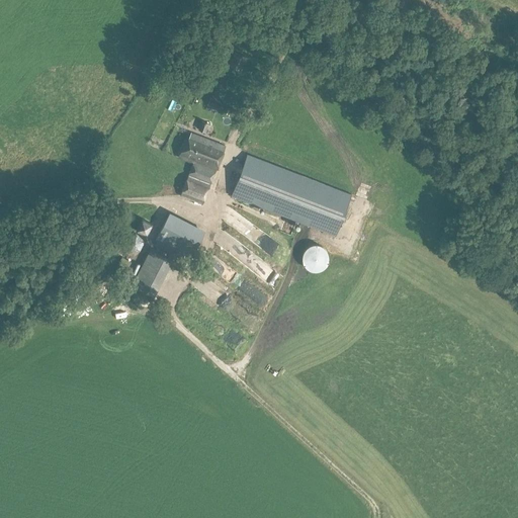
[(233,42),(231,48),(235,50),(252,58),(256,49),(239,40),(237,45),(233,42)]
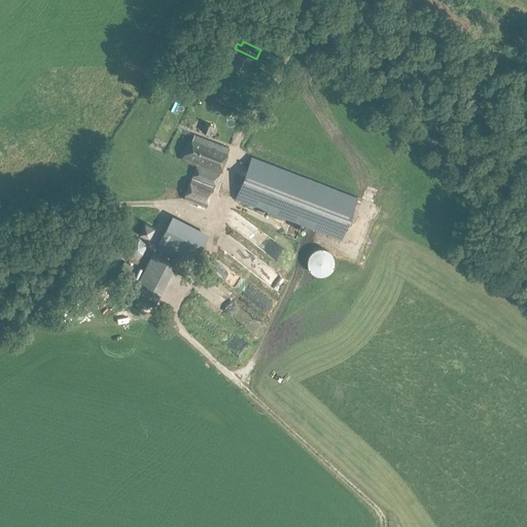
[(202,133),(209,135),(214,120),(207,118),(202,133)]
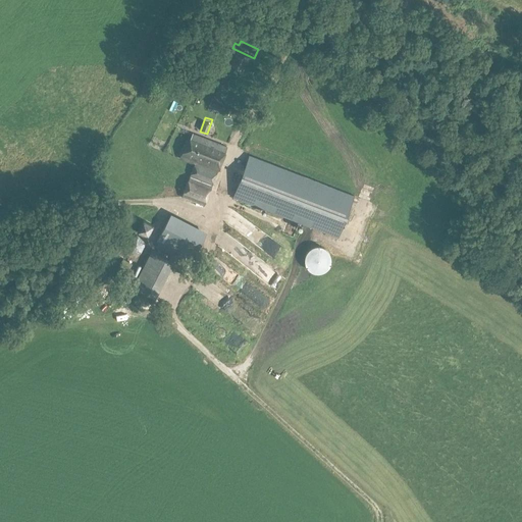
[(194,165),(216,173),(226,148),(192,135),(181,160),(194,165)]
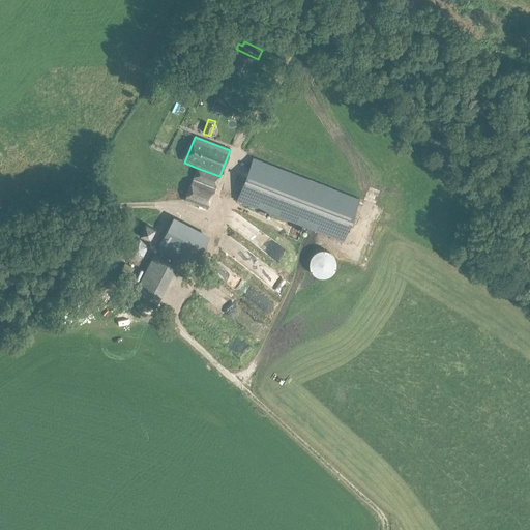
[(358,199),(326,186),(253,158),(236,201),(342,242),(358,199)]
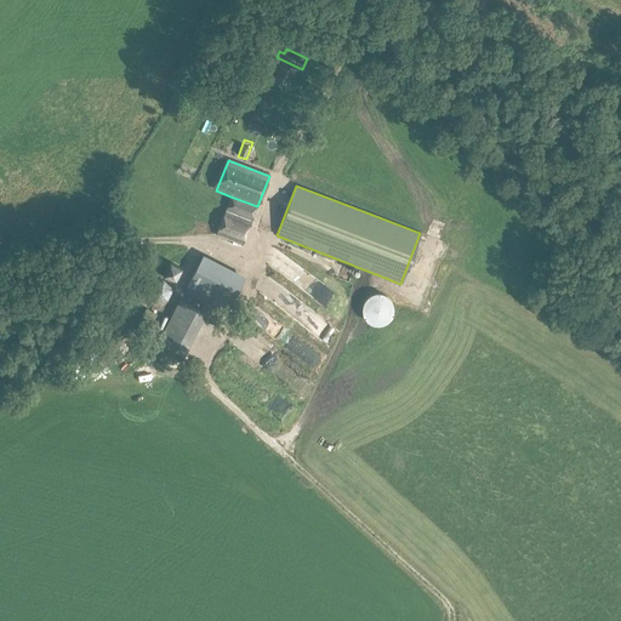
[(257,206),(231,197),(226,209),(252,220),(257,206)]
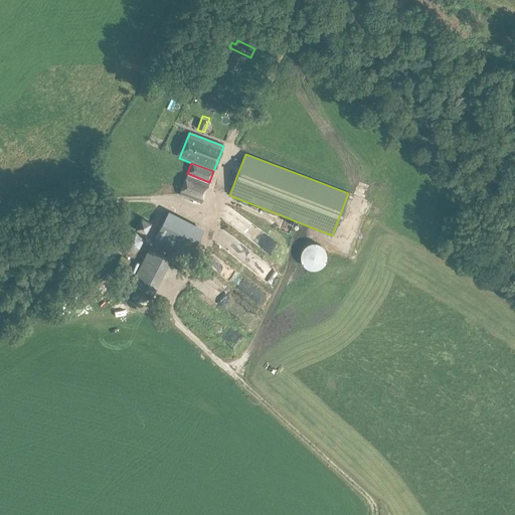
[(201,202),(209,182),(187,173),(179,194),(201,202)]
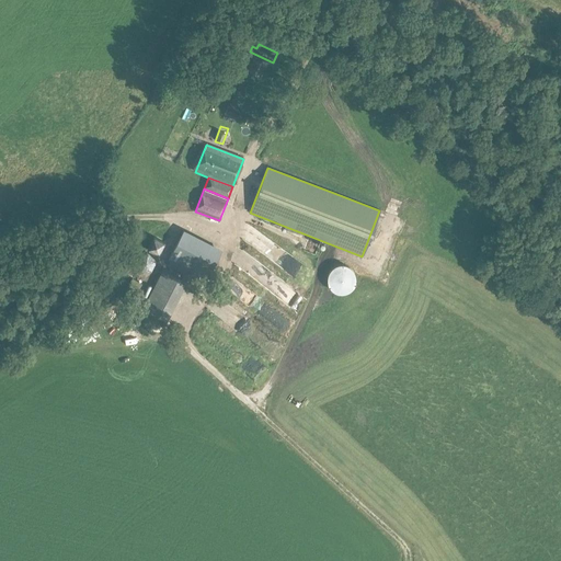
[(252,225),(243,236),(262,250),(271,240),(252,225)]
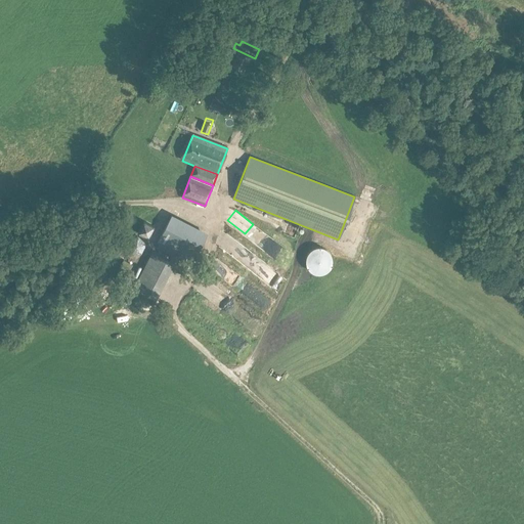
[(210,233),(173,215),(159,242),(195,261),(210,233)]
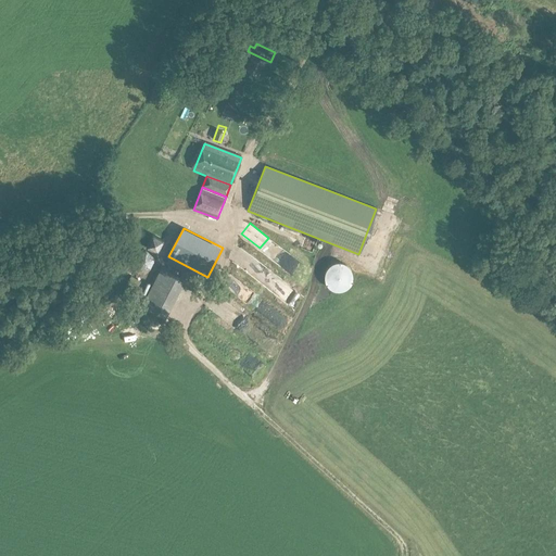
[(149,247),(159,250),(162,242),(152,239),(149,247)]
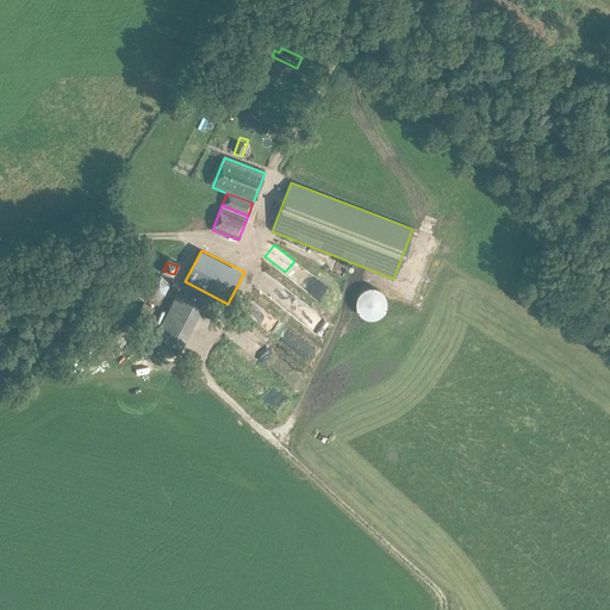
[(143,272),(139,278),(143,279),(138,286),(147,290),(154,279),(143,272)]
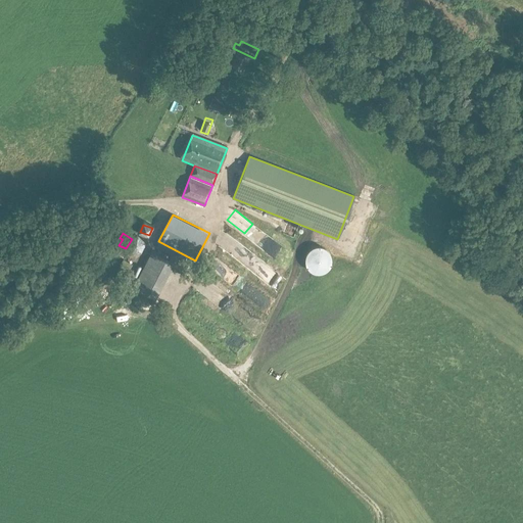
[(217,243),(271,290),(279,281),(226,233),(217,243)]
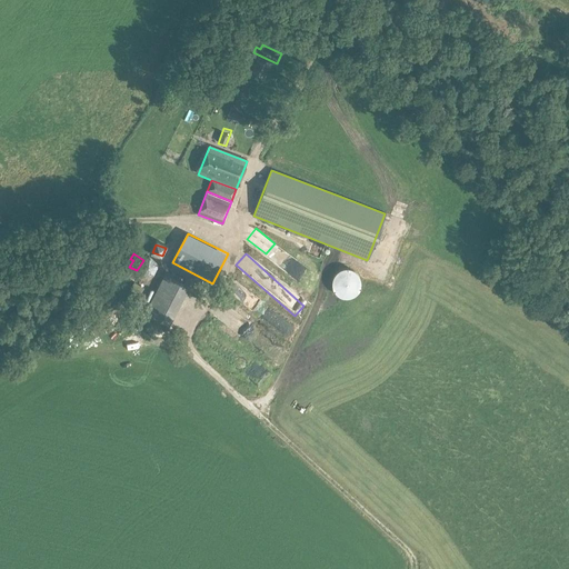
[(141,262),(148,273),(159,266),(152,256),(141,262)]
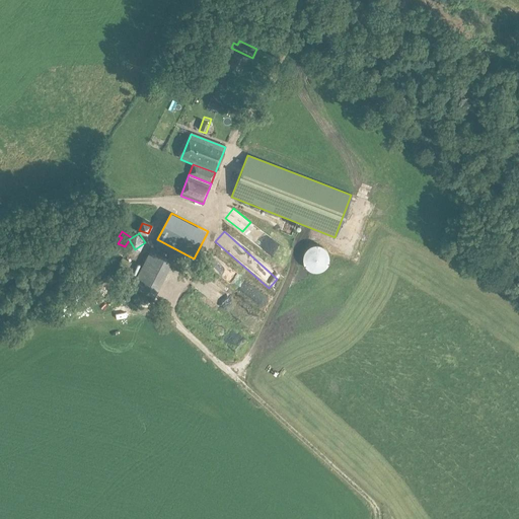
[(329,260),(329,258),(329,256),(329,255),(329,254),(328,253),(328,252),(327,251),(327,250),(326,249),(325,248),(324,247),(323,246),(322,246),(320,245),(319,245),(318,245),(317,244),(315,244),(314,245),(313,245),(312,245),(310,246),(309,247),(308,247),(307,248),(306,249),(305,250),(305,251),(304,252),(304,254),(303,255),(303,256),(303,257),(303,258),(303,261),(304,262),(304,263),(304,264),(305,266),(306,267),(307,268),(309,269),(309,270),(311,270),(312,271),(313,271),(314,271),(315,272),(317,272),(318,271),(319,271),(320,271),(322,270),(323,270),(324,269),(325,268),(326,267),(327,266),(327,265),(328,264),(328,263),(329,261),(329,260)]
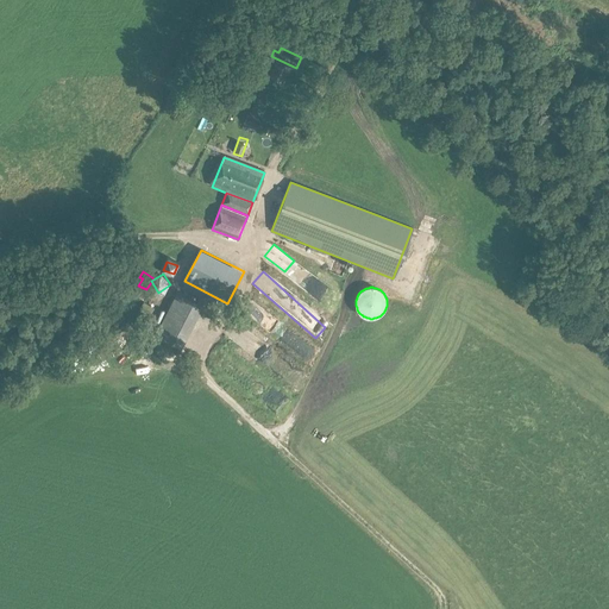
[(205,308),(179,294),(159,325),(187,340),(205,308)]
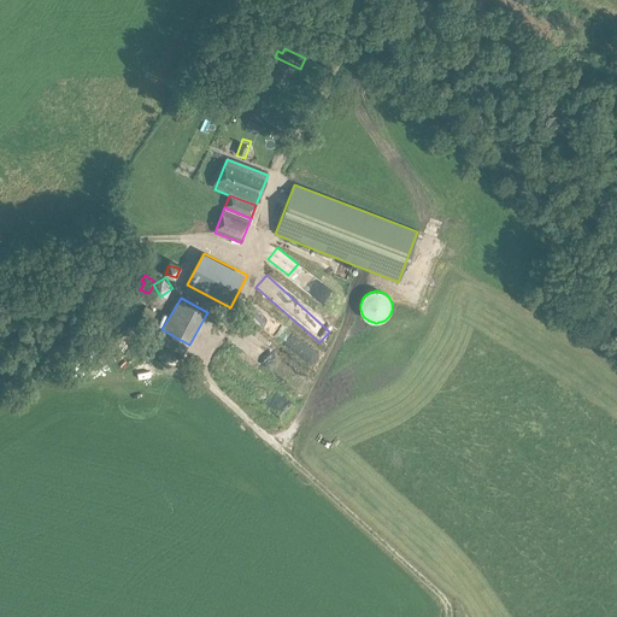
[(254,315),(259,304),(250,299),(245,311),(254,315)]
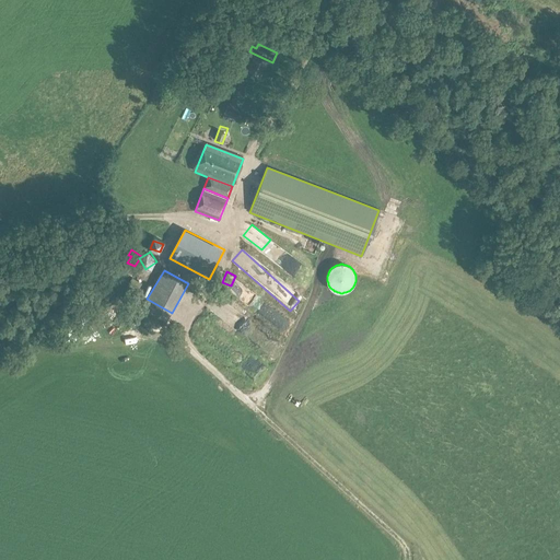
[(142,284),(132,278),(126,289),(136,294),(142,284)]
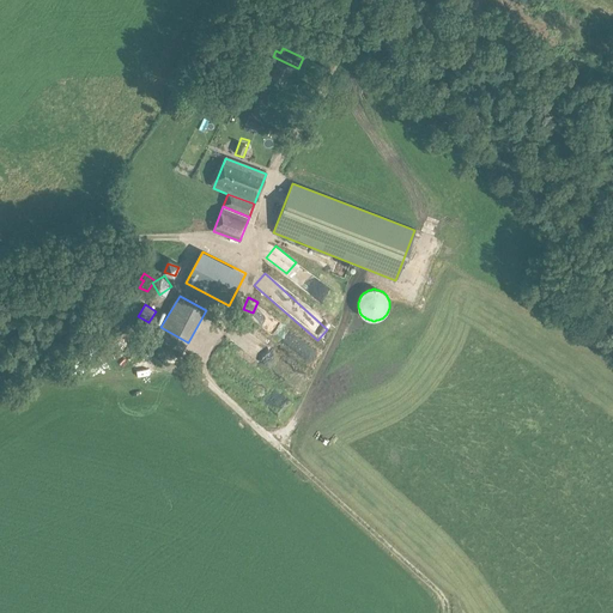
[(304,365),(315,353),(277,319),(266,331),(304,365)]
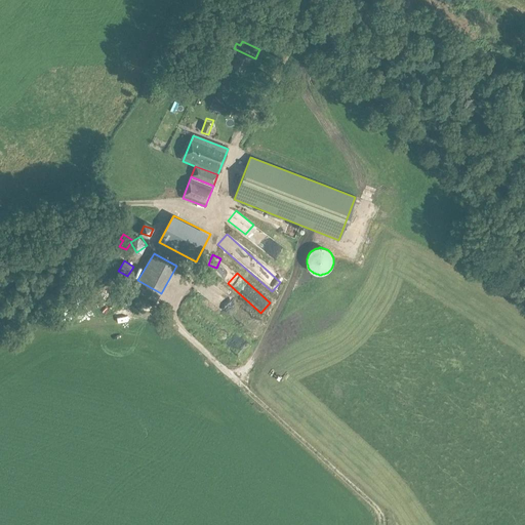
[(135,299),(139,294),(126,283),(122,288),(135,299)]
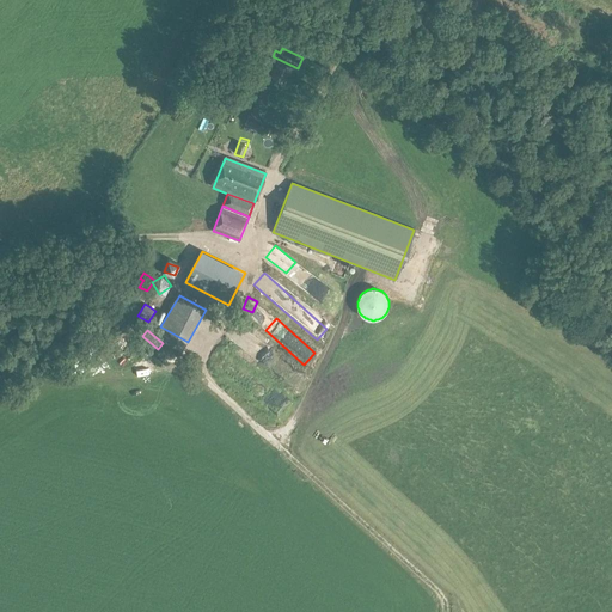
[(269,391),(258,402),(273,416),(283,405),(269,391)]
